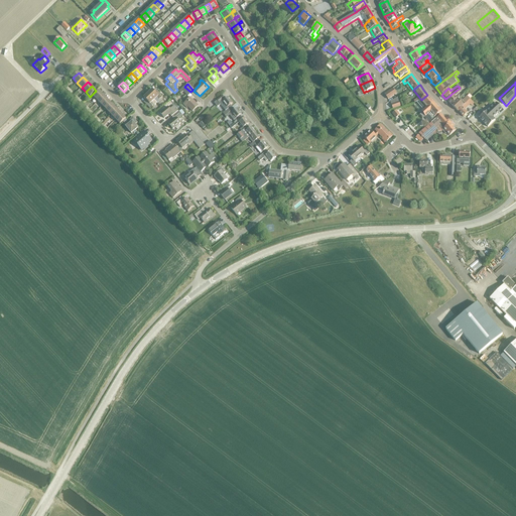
[(393,89),(384,95),(388,100),(396,94),(393,89)]
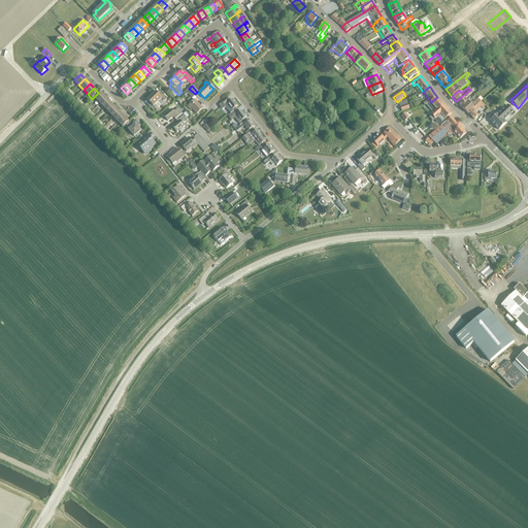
[(460,98),(456,101),(461,107),(467,102),(466,101),(470,98),(468,96),(471,94),(469,91),(462,96),(460,98)]
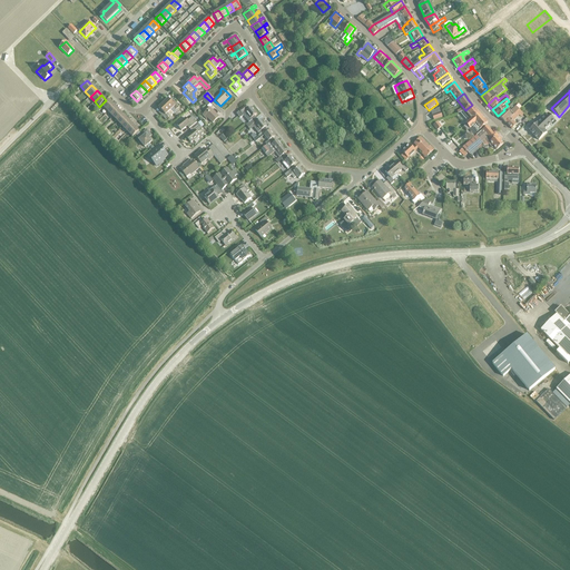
[(176,111),(176,110),(179,107),(174,101),(172,104),(168,99),(164,104),(174,115),(176,111)]
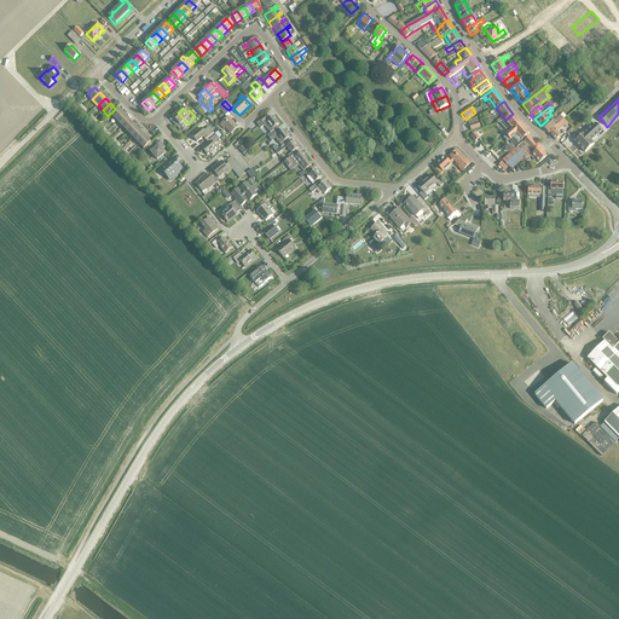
[(117,122),(125,115),(119,109),(111,116),(117,122)]
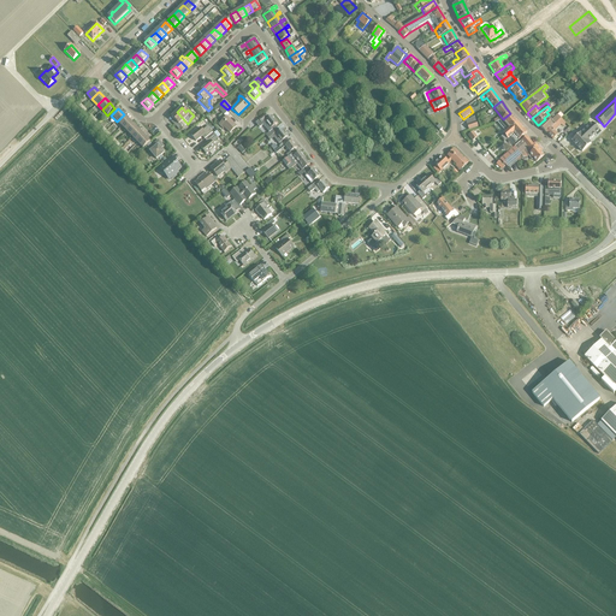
[(179,130),(184,125),(184,126),(188,124),(177,112),(171,117),(176,122),(173,124),(179,130)]
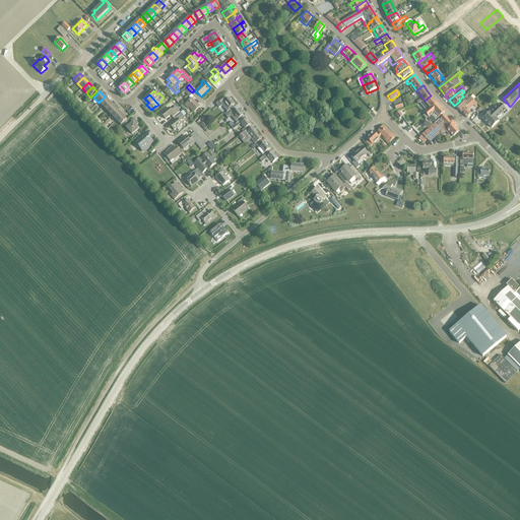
[(421,102),(419,103),(427,112),(430,109),(431,110),(437,104),(437,103),(431,95),(425,101),(424,102),(421,102)]
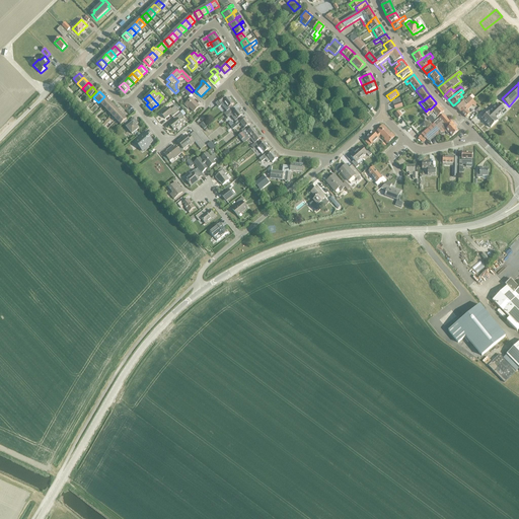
[(104,96),(98,102),(102,106),(108,101),(104,96)]
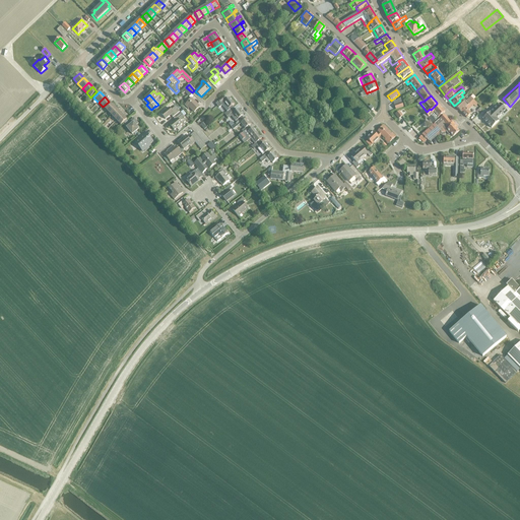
[(218,102),(215,105),(218,108),(220,107),(221,106),(222,106),(222,105),(222,104),(223,104),(224,104),(229,109),(230,110),(233,108),(232,107),(234,105),(230,99),(226,101),(223,96),(218,102)]
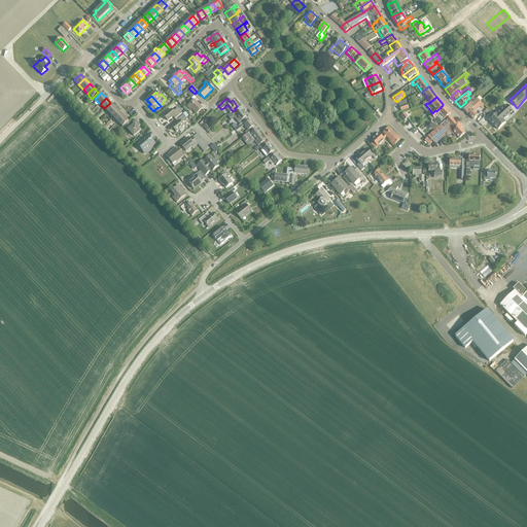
[(473,108),(480,101),(478,99),(472,104),(468,100),(461,107),(467,113),(473,108)]
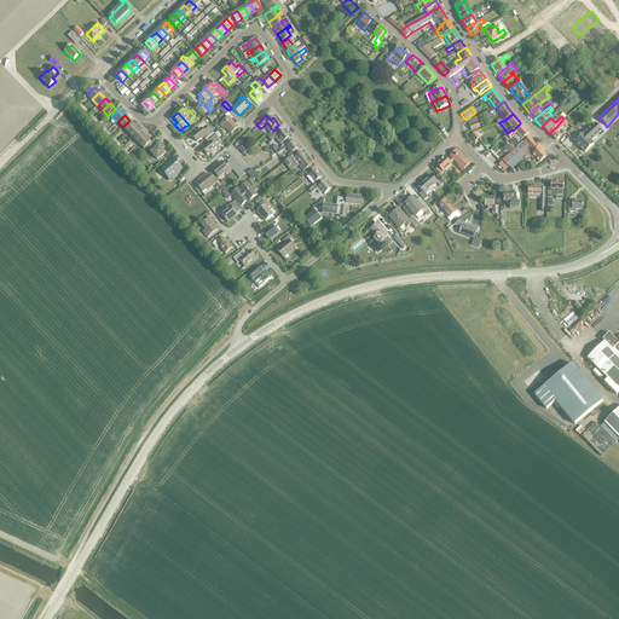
[(225,128),(231,134),(238,127),(229,117),(220,126),(224,129),(225,128)]
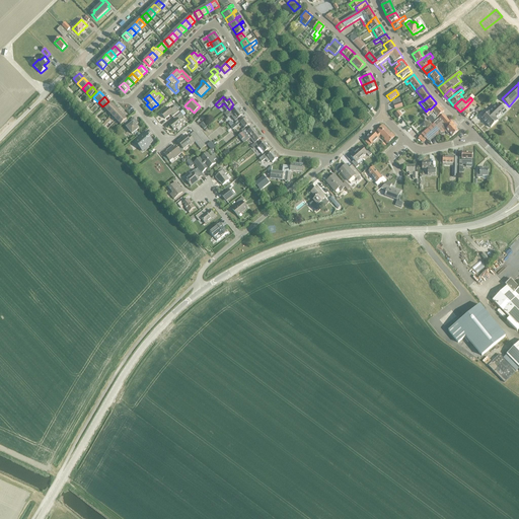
[(473,105),(476,103),(472,99),(466,106),(460,112),(465,118),(469,115),(466,112),(472,104),(473,105)]
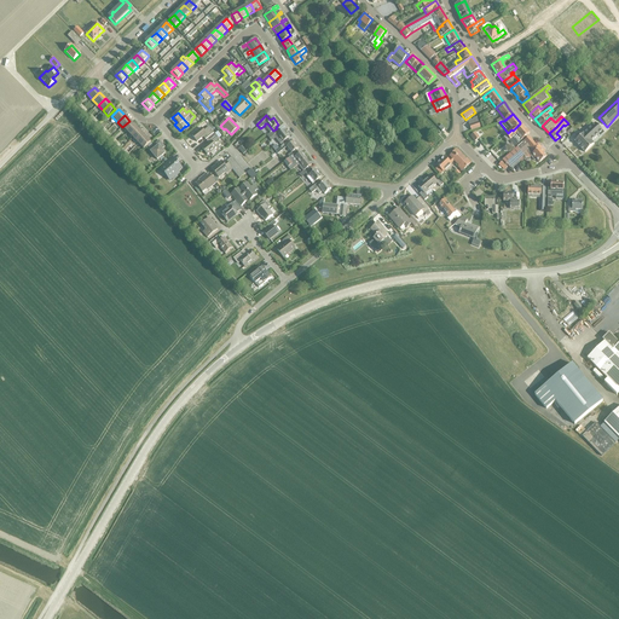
[(129,121),(122,127),(127,133),(134,126),(129,121)]
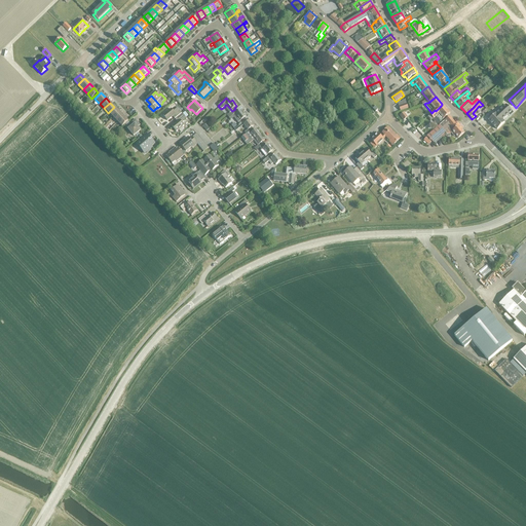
[(431,113),(429,114),(435,119),(436,118),(440,122),(447,116),(450,113),(442,105),(436,111),(435,110),(431,113)]
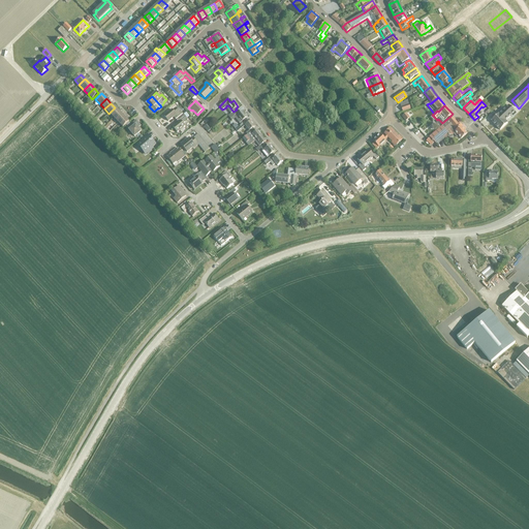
[(504,121),(512,113),(514,113),(511,110),(510,109),(507,105),(498,115),(498,114),(491,121),(499,130),(506,123),(504,121)]
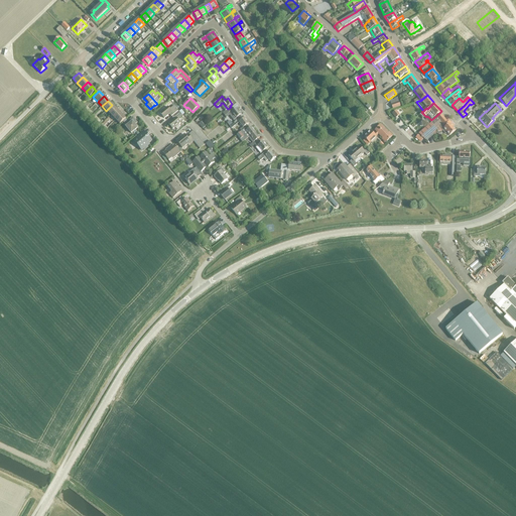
[(117,110),(112,105),(106,111),(111,115),(117,110)]
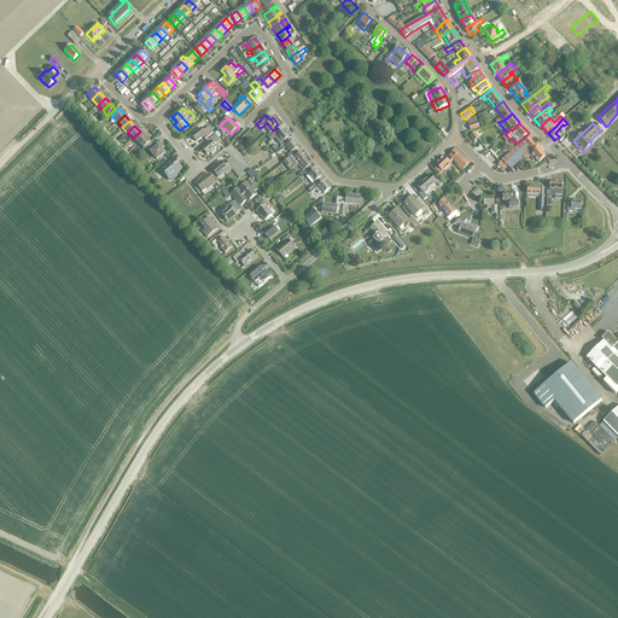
[(200,128),(192,135),(197,143),(203,136),(205,140),(214,133),(208,127),(203,132),(200,128)]
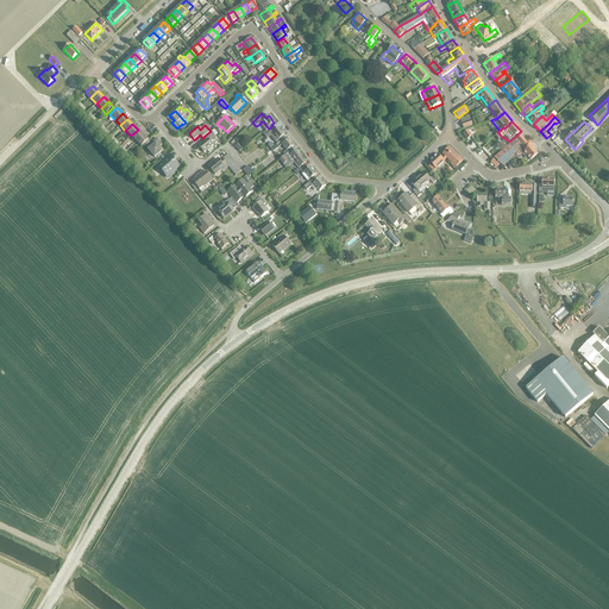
[(267,139),(271,136),(274,137),(272,139),(277,144),(284,138),(282,137),(284,136),(278,129),(276,131),(275,130),(272,126),(269,129),(263,135),(267,139)]
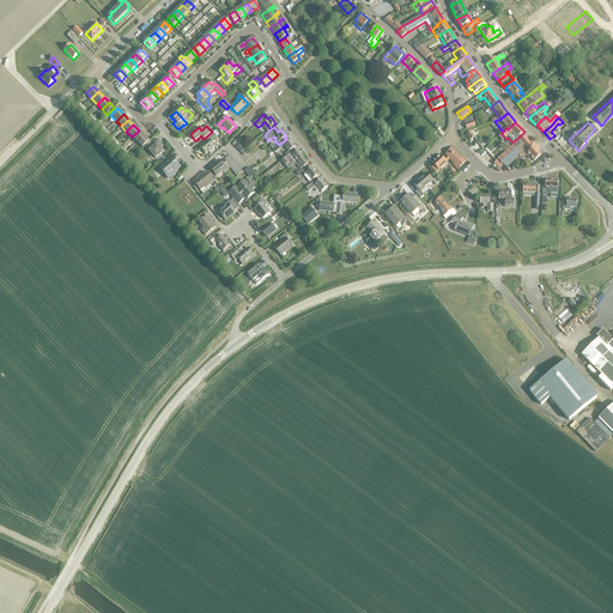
[(144,135),(139,131),(132,137),(137,143),(144,135)]
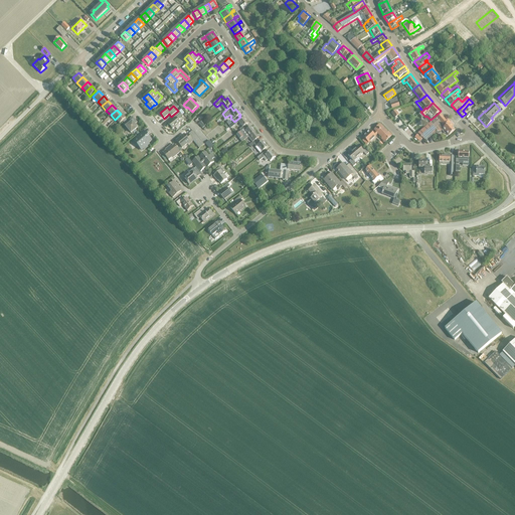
[(172,129),(180,123),(178,121),(183,117),(181,115),(179,112),(172,118),(173,120),(168,124),(172,129)]
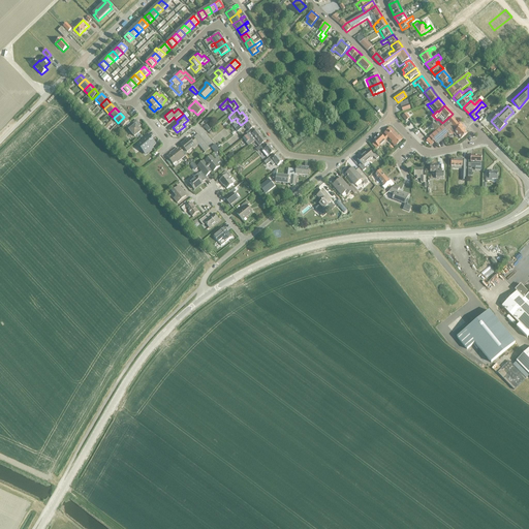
[(124,117),(118,123),(123,127),(125,125),(128,122),(129,122),(124,117)]
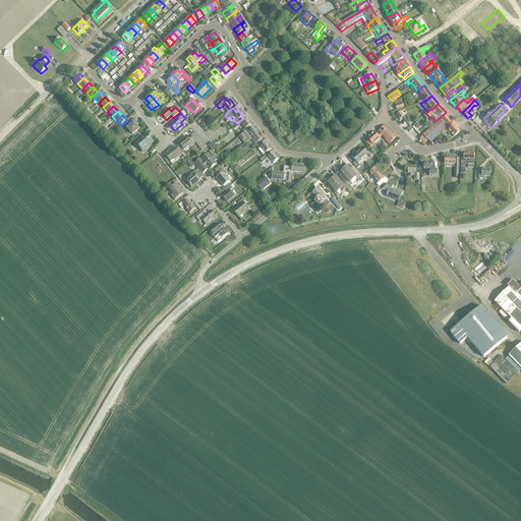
[(445,133),(446,132),(449,135),(451,134),(453,137),(459,132),(457,129),(458,128),(453,123),(452,124),(445,116),(422,135),(429,141),(441,131),(442,133),(445,133)]
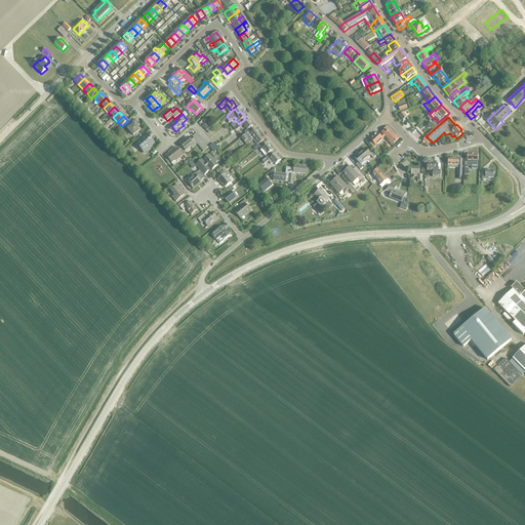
[(251,129),(250,127),(252,126),(248,120),(247,120),(246,119),(245,119),(239,124),(234,128),(233,128),(235,131),(243,124),(247,129),(244,132),(245,133),(248,131),(251,129)]
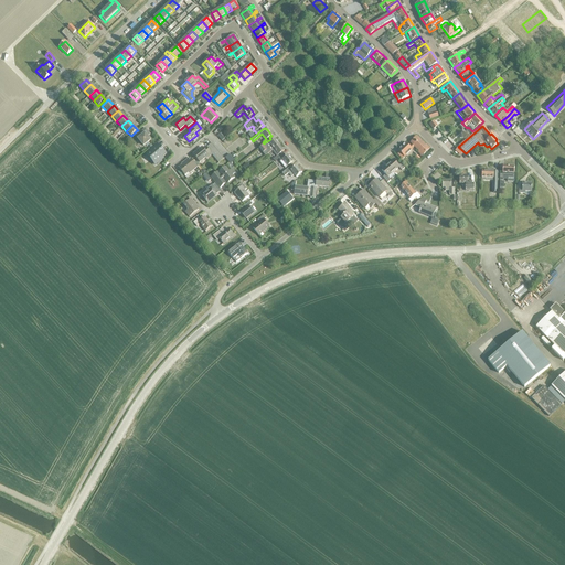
[(148,132),(146,129),(137,136),(138,139),(144,146),(150,140),(146,135),(148,132)]
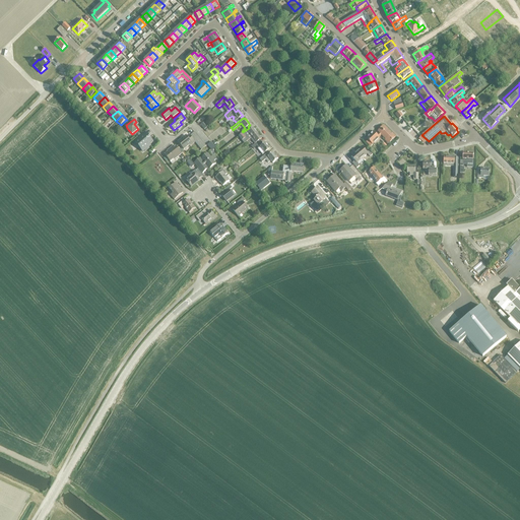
[(378,135),(380,136),(381,135),(386,140),(385,140),(388,144),(395,137),(392,134),(391,135),(383,126),(378,131),(380,133),(378,135)]
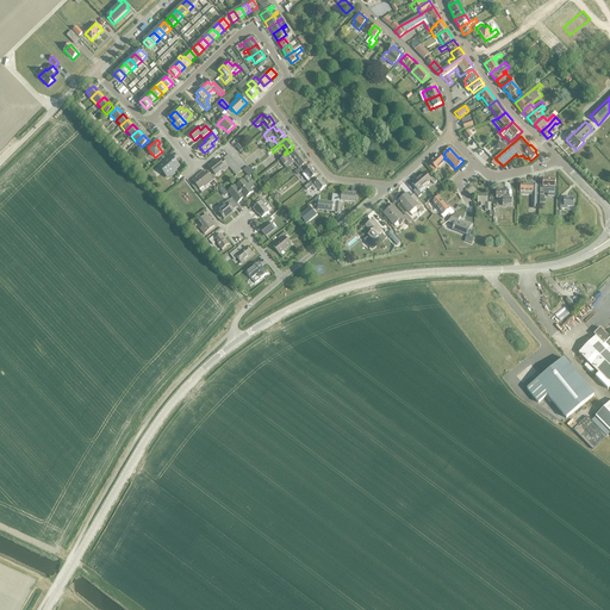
[(285,155),(280,160),(284,165),(286,168),(291,166),(294,163),(296,162),(302,157),(297,150),(294,153),(292,150),(288,153),(285,155)]
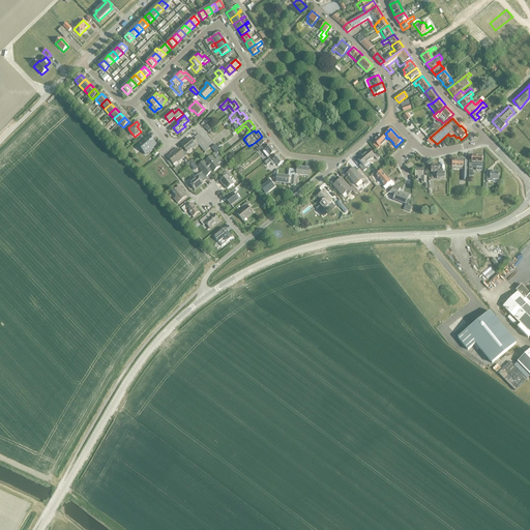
[(154,144),(150,138),(149,138),(147,135),(143,139),(143,140),(137,145),(141,150),(143,149),(147,154),(153,148),(151,146),(154,144)]
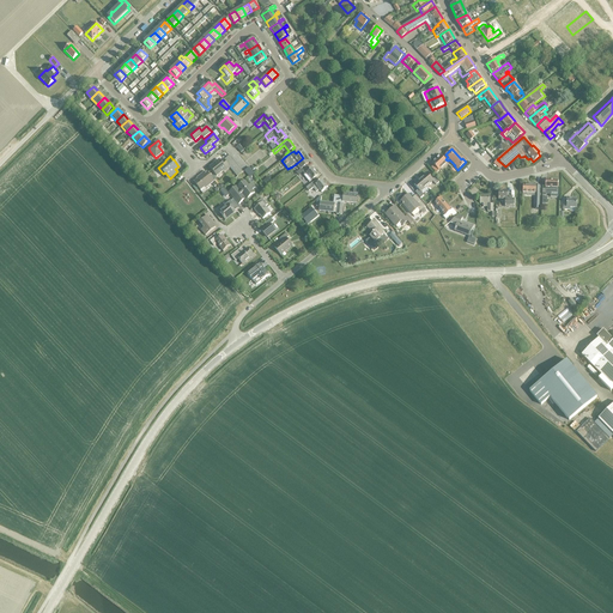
[(448,161),(445,159),(444,161),(441,157),(432,164),(434,167),(431,168),(436,174),(447,164),(445,163),(448,161)]
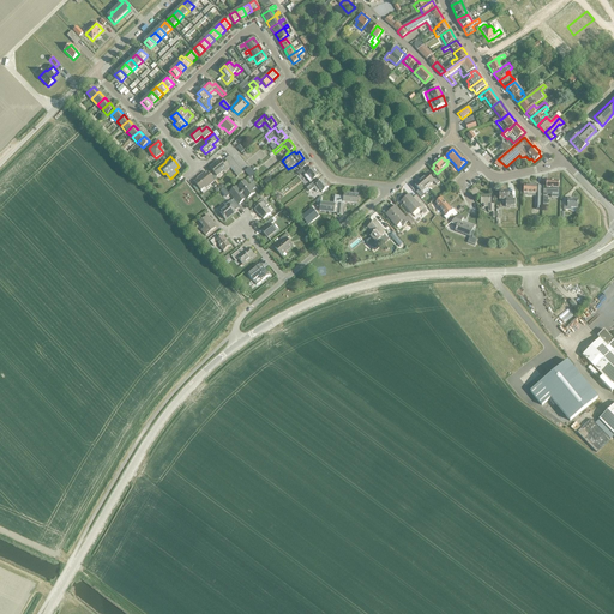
[(298,163),(296,164),(300,170),(301,170),(296,173),(299,176),(302,173),(304,173),(308,168),(306,166),(308,164),(304,158),(298,163)]
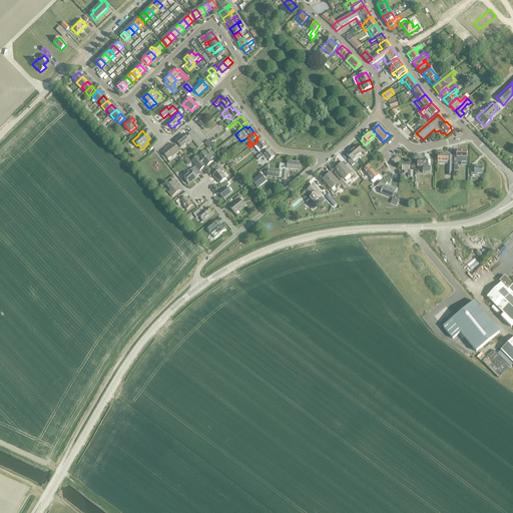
[(187,134),(184,136),(183,134),(175,140),(181,147),(188,141),(189,142),(192,140),(191,139),(189,136),(187,134)]
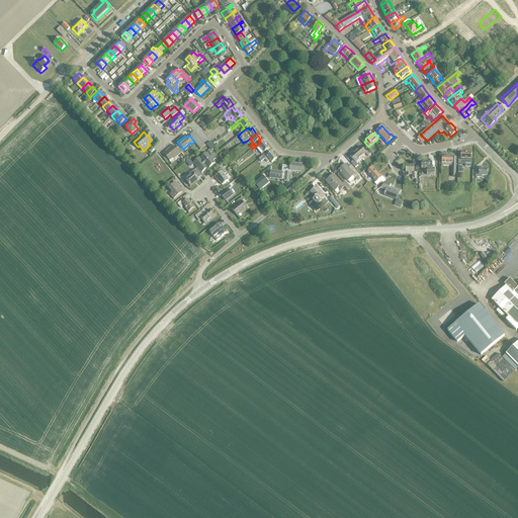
[(262,144),(260,142),(256,146),(257,148),(258,147),(263,152),(268,148),(263,143),(262,144)]
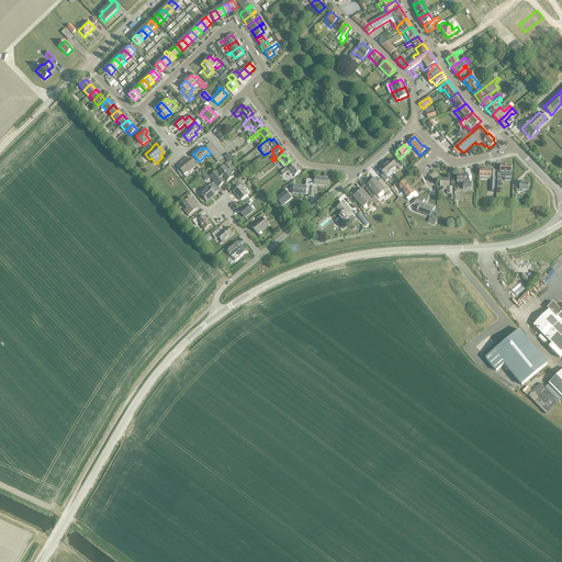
[(188,160),(187,159),(182,163),(183,163),(178,167),(183,175),(192,168),(193,169),(197,166),(190,158),(188,160)]
